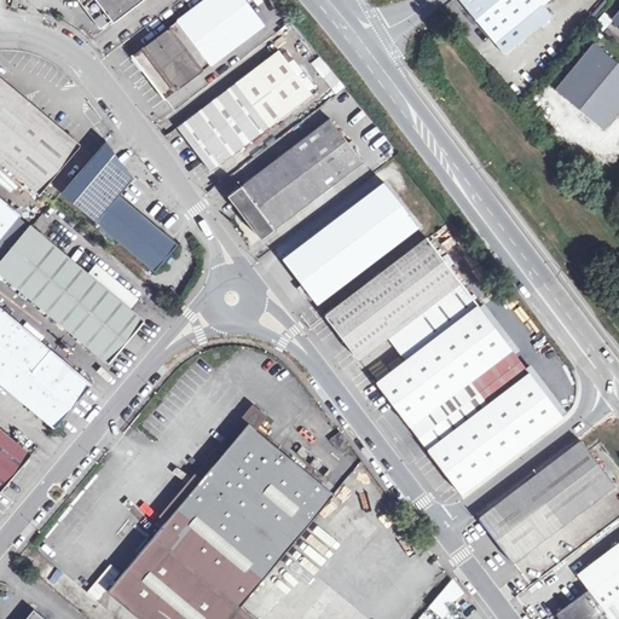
[(145,0),(79,0),(102,30),(113,22),(115,24),(145,0)]
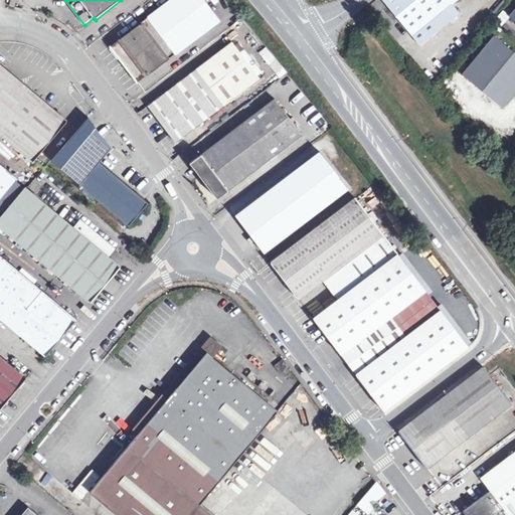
[(199,0),(170,0),(112,46),(121,59),(139,83),(216,22),(199,0)]
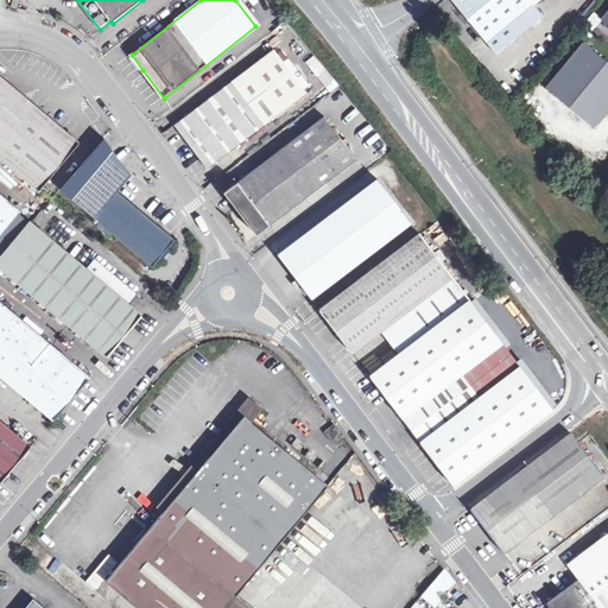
[(542,0),(455,0),(498,54),(545,17),(537,5),(542,0)]
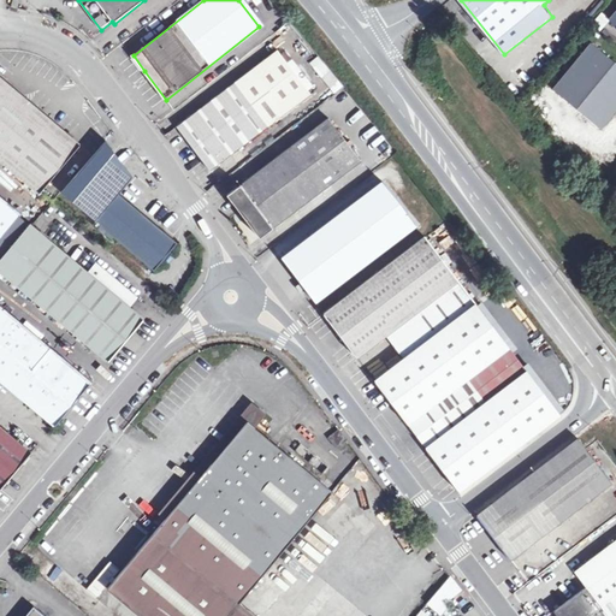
[(599,13),(594,24),(604,29),(609,17),(599,13)]
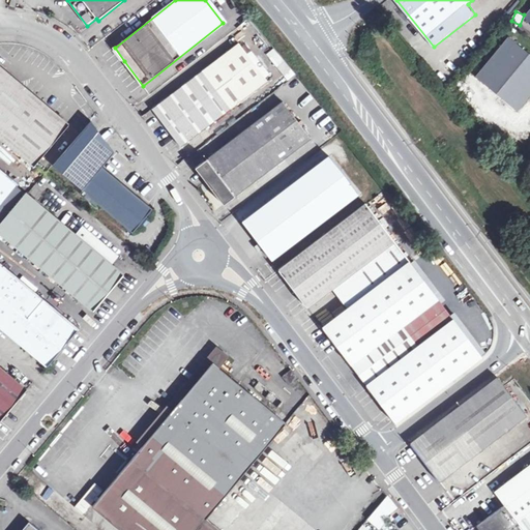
[(529,57),(511,41),(476,83),(516,116),(529,98),(529,57)]
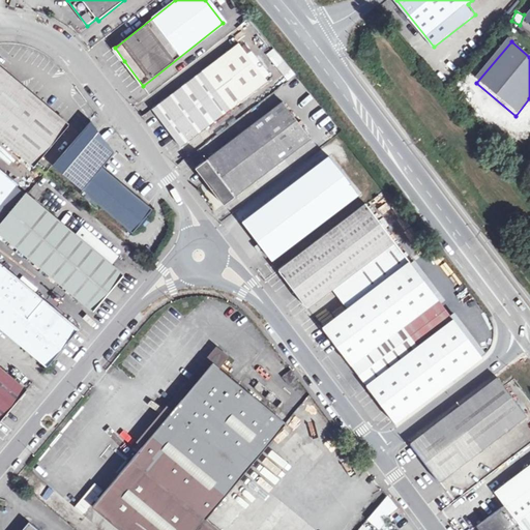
[(253,95),(269,83),(240,43),(153,111),(165,125),(182,148),(253,95)]
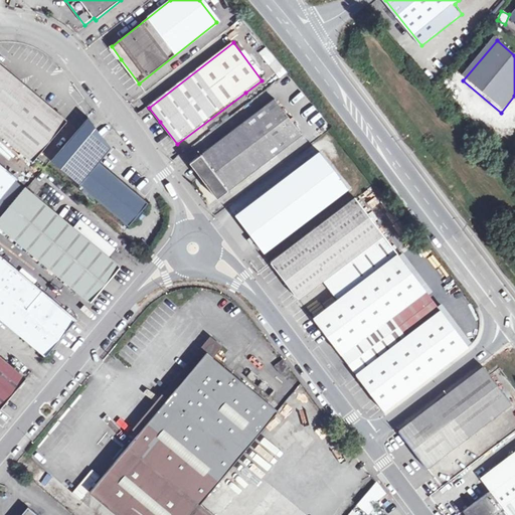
[(267,47),(260,51),(267,64),(274,59),(267,47)]
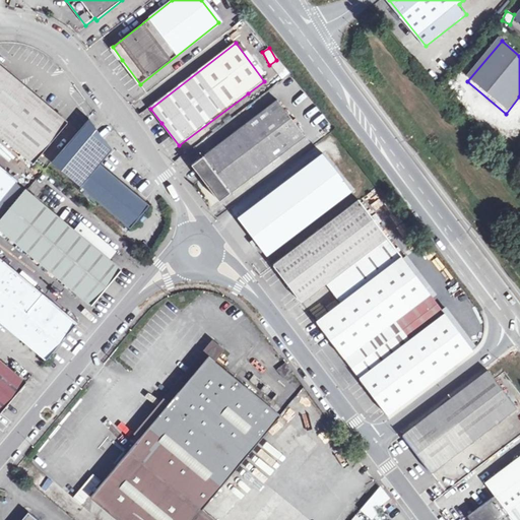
[(68,122),(0,65),(0,134),(34,164),(68,122)]
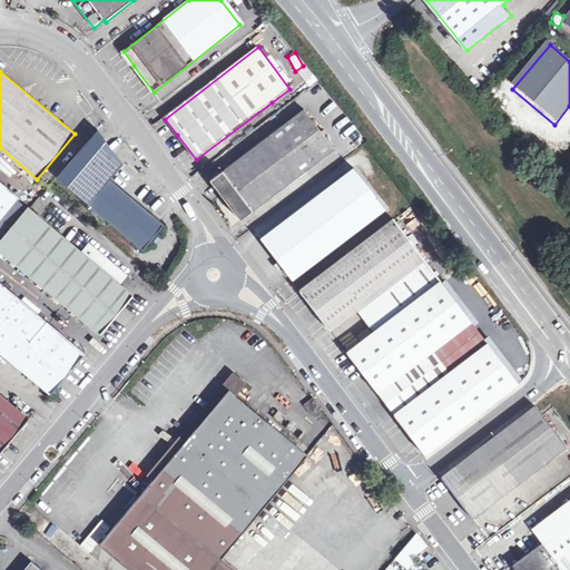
[(294,96),(290,89),(272,102),(276,109),(294,96)]
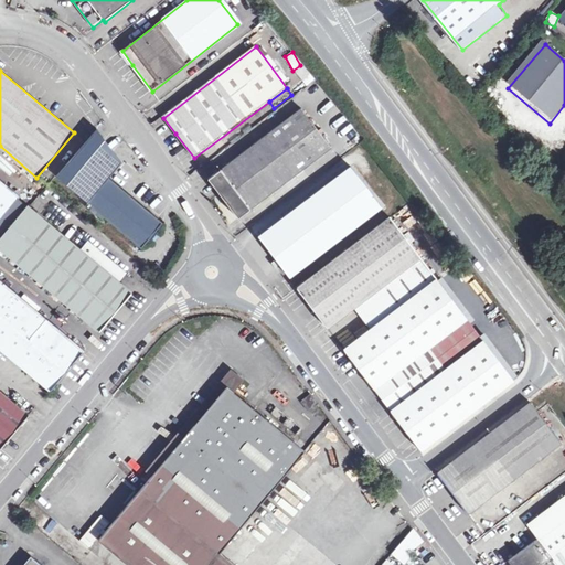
[(307,104),(283,123),(313,161),(338,144),(336,142),(307,104)]
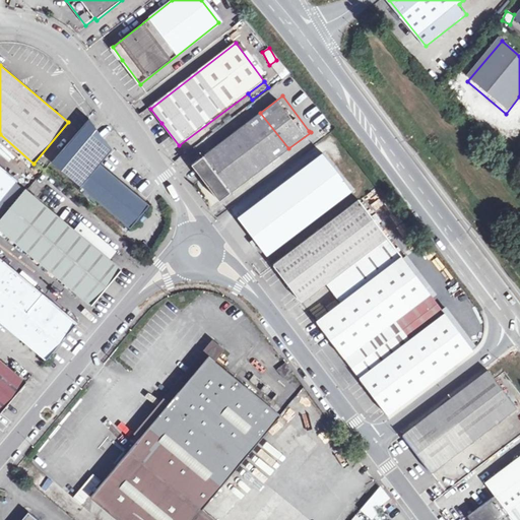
[(288,148),(260,113),(244,126),(272,161),(288,148)]
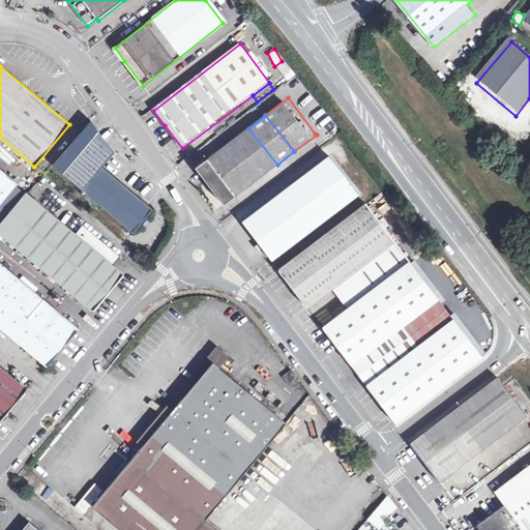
[(277,165),(248,128),(207,159),(235,197),(277,165)]
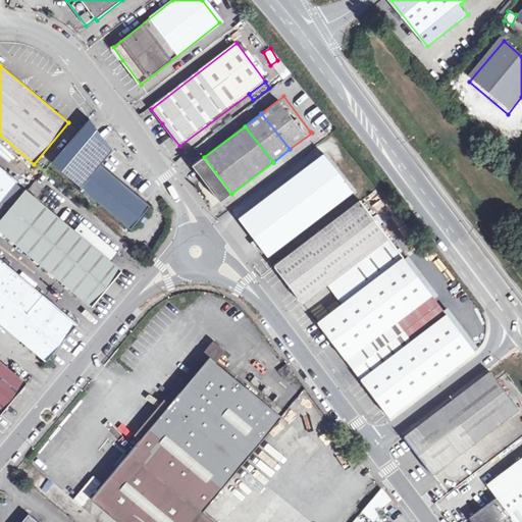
[(61,170),(82,188),(101,204),(131,228),(150,205),(116,176),(101,163),(110,151),(91,136),(61,170)]
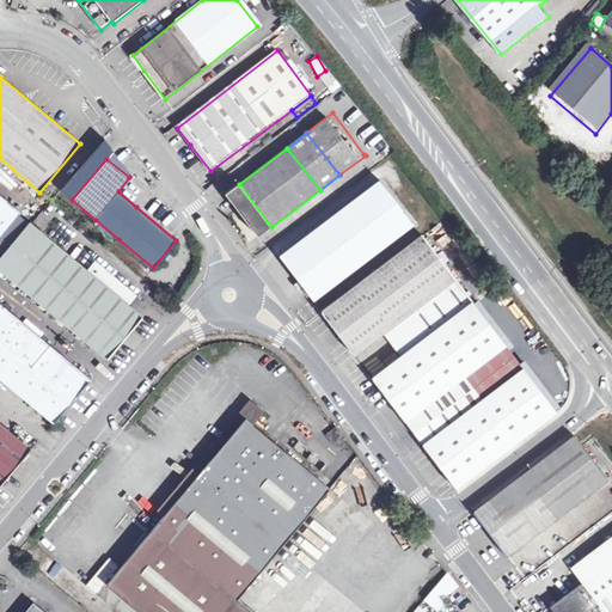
[(384,182),(283,257),(294,271),(316,300),(416,225),(384,182)]
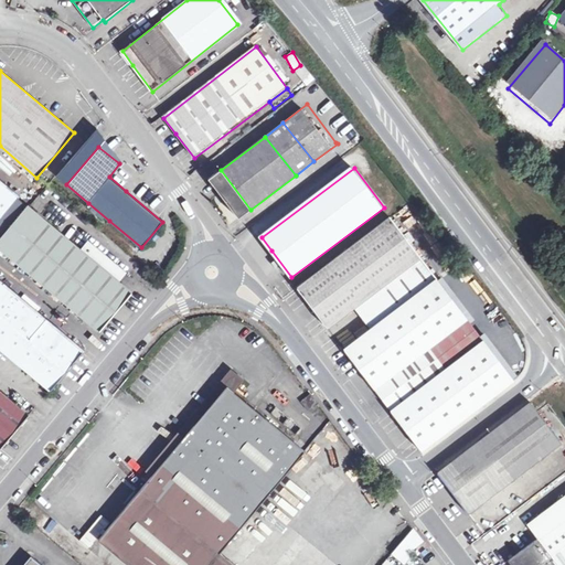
[(48,185),(59,176),(53,170),(42,180),(48,185)]
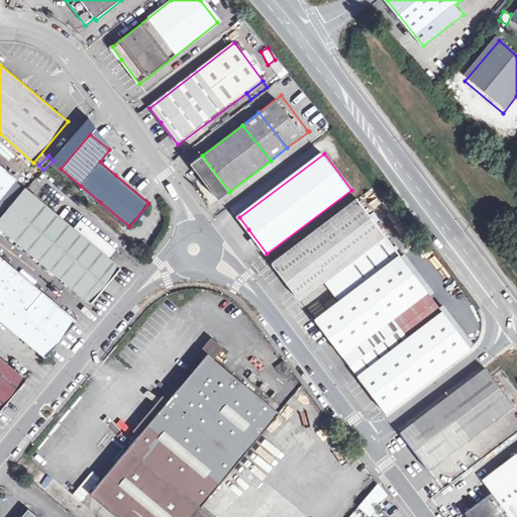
[(229,192),(202,156),(200,157),(192,164),(205,182),(218,200),(229,192)]
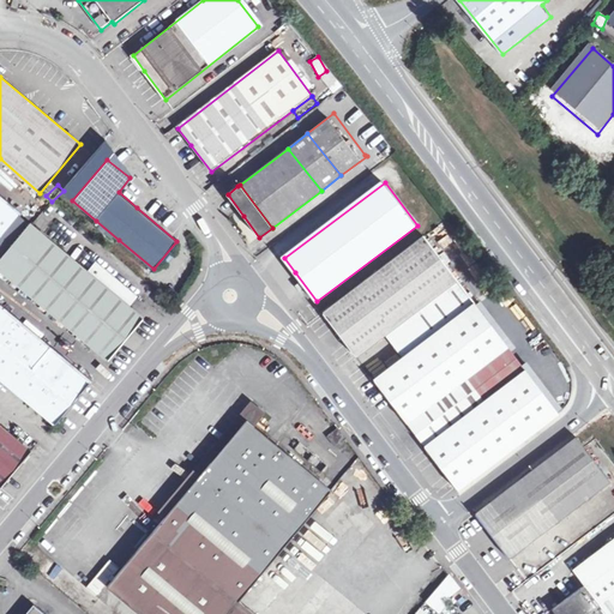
[(0,263),(31,226),(0,198),(0,263)]
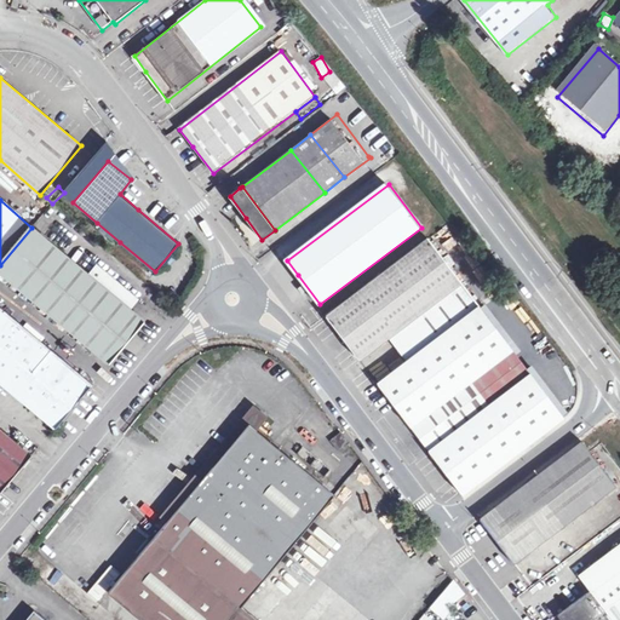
[(120,242),(97,223),(87,234),(110,254),(120,242)]
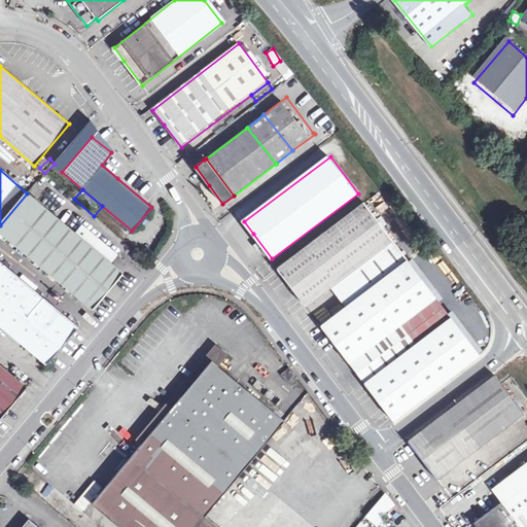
[(10,239),(94,309),(104,297),(124,273),(40,204),(10,239)]
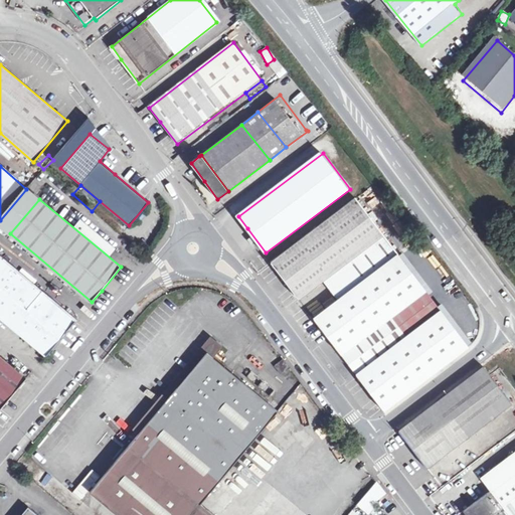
[(324,282),(339,302),(399,256),(399,255),(379,229),(365,211),(357,200),(273,264),(286,281),(300,300),(324,282)]
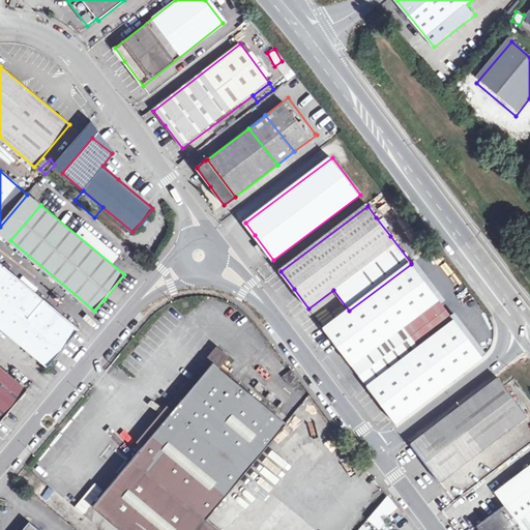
[(382,213),(376,217),(390,236),(396,232),(382,213)]
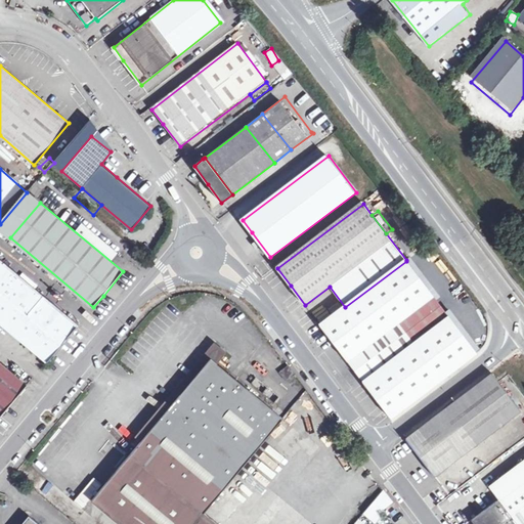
[(406,261),(345,307),(320,325),(330,338),(348,362),(398,324),(412,343),(447,316),(448,315),(406,260),(406,261)]
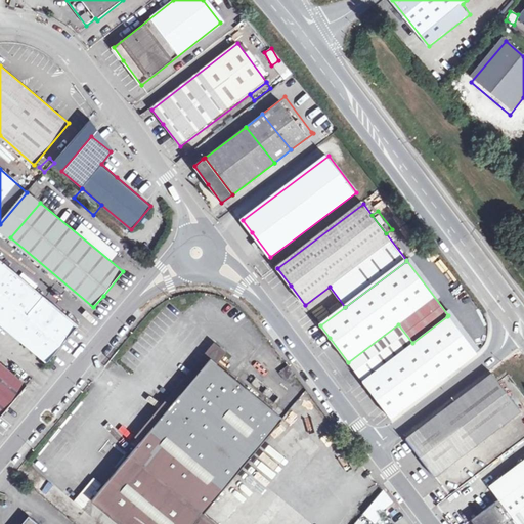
[(0,262),(0,322),(47,362),(61,345),(77,326),(0,262)]
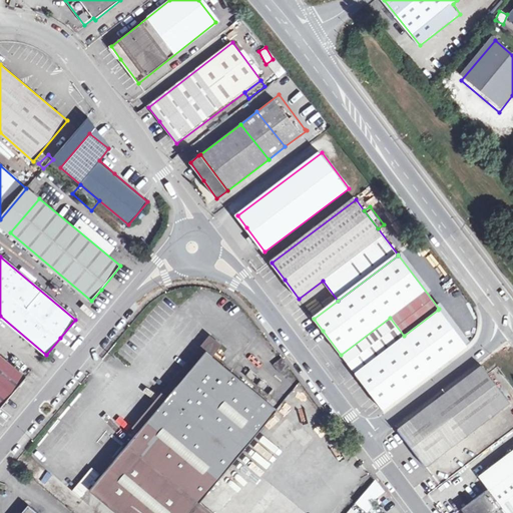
[(438,310),(404,336),(355,374),(362,383),(383,410),(467,346),(439,309),(438,310)]
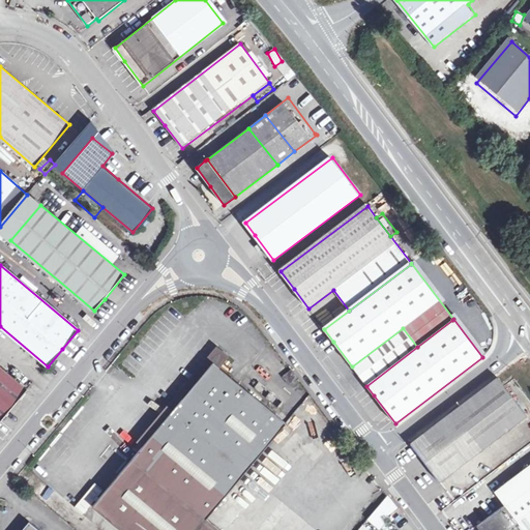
[(137,441),(144,447),(213,365),(218,371),(231,356),(217,345),(137,441)]
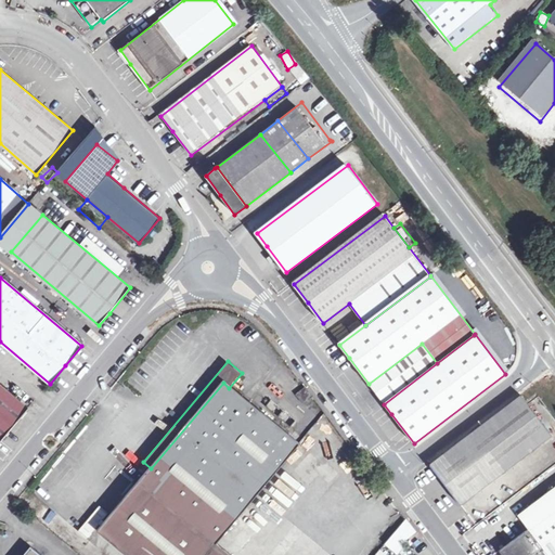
[(223,383),(151,468),(98,530),(126,554),(230,554),(218,544),(297,447),(229,388),(223,383)]
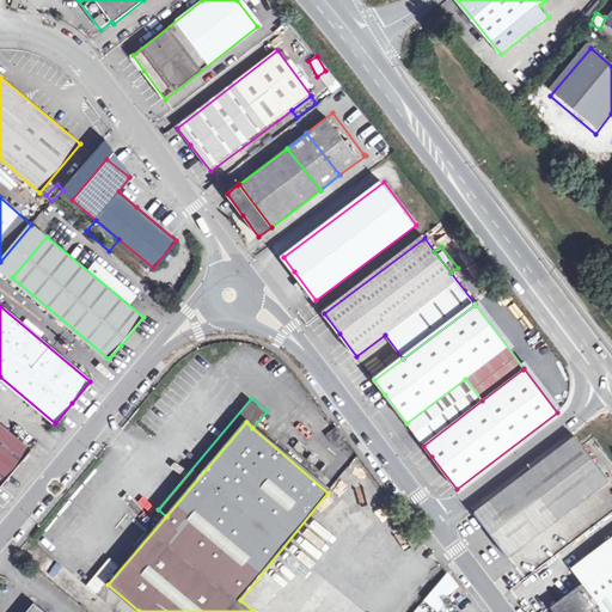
[(0,423),(0,487),(16,469),(31,450),(0,423)]
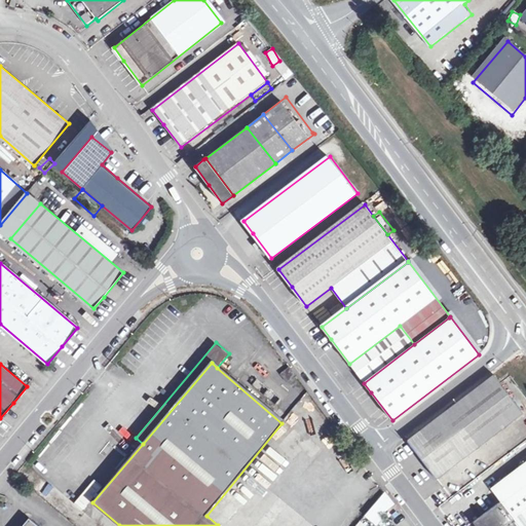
[(288,383),(296,377),(290,368),(280,374),(288,383)]
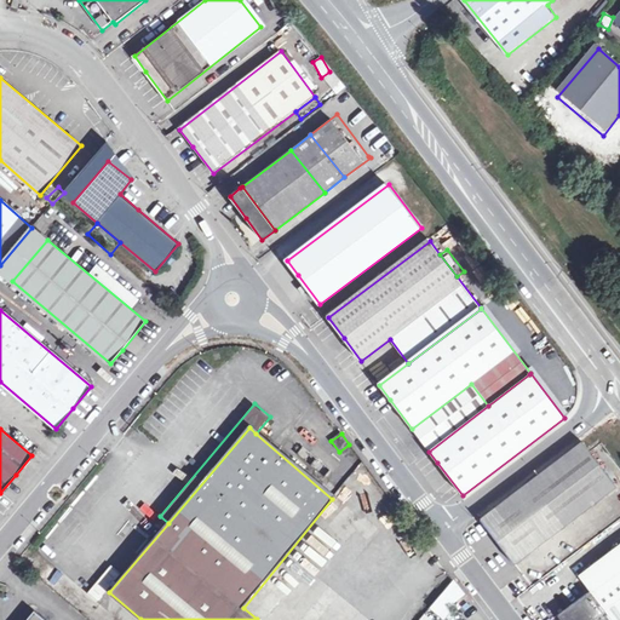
[(615,486),(581,442),(480,518),(491,533),(512,562),(615,486)]
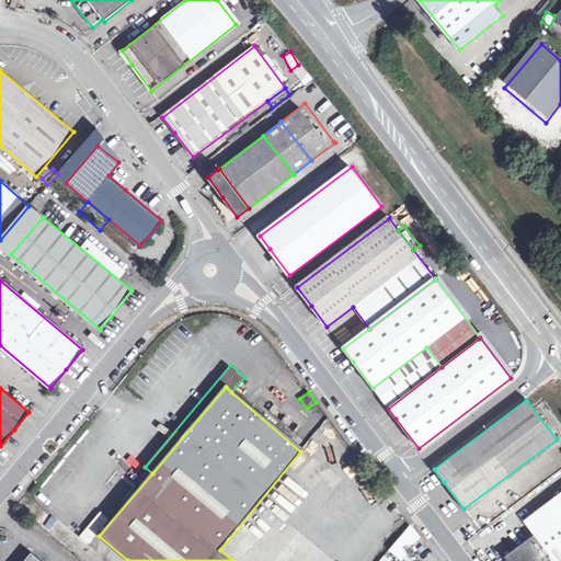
[(560,560),(560,493),(523,523),(533,536),(504,558),(506,560),(560,560)]
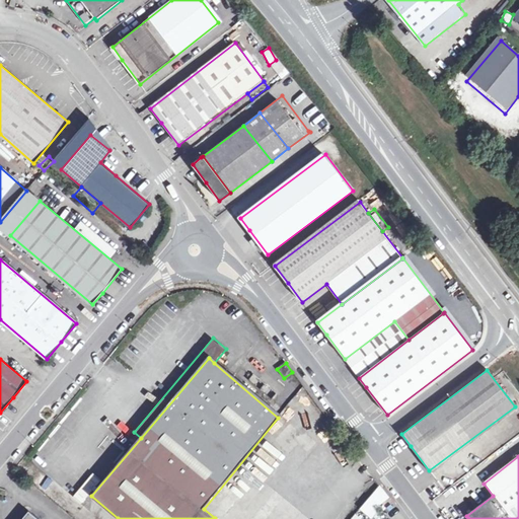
[(387,496),(379,486),(368,498),(377,505),(387,496)]
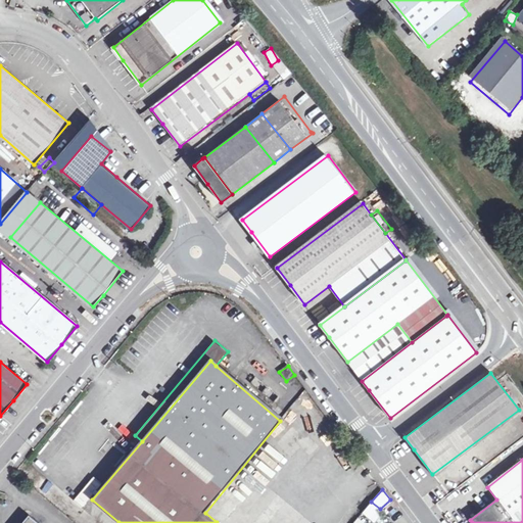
[(382,511),(371,502),(363,512),(373,521),(382,511)]
